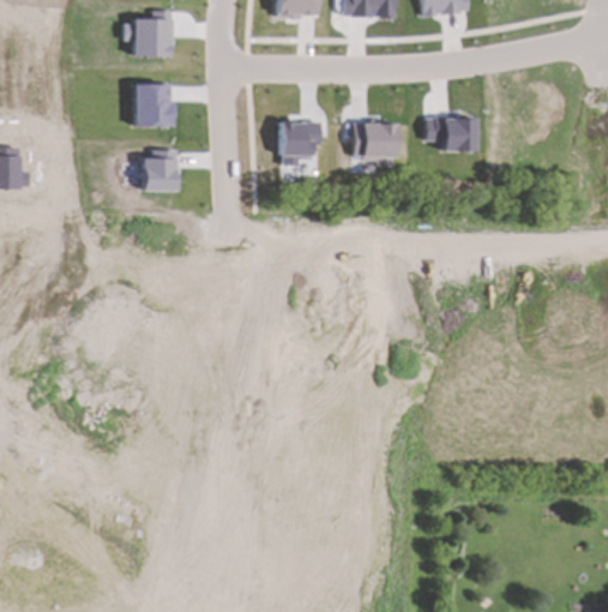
[(280,0),(280,15),(320,16),(320,0),(280,0)]
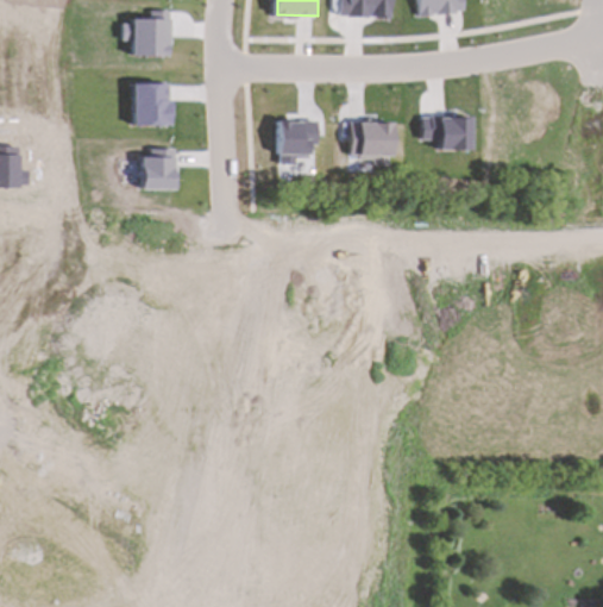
[(341,0),(341,16),(394,17),(394,0),(341,0)]
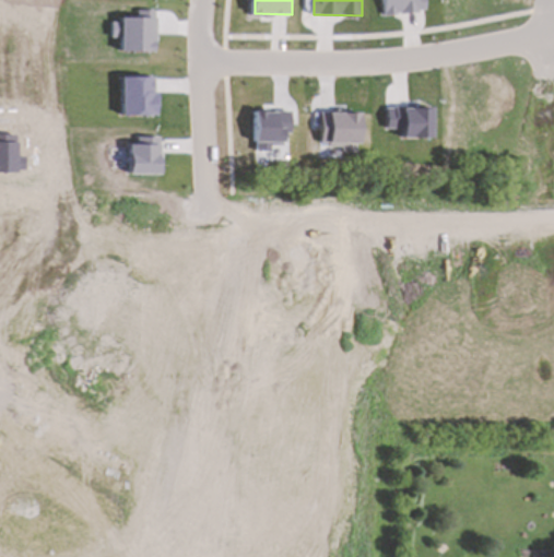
[(386,0),(387,13),(428,10),(427,0),(386,0)]
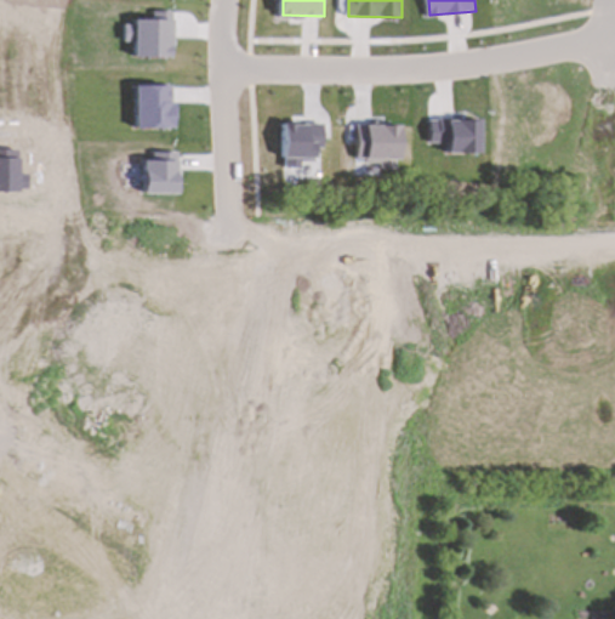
[(136,56),(175,55),(175,10),(155,10),(155,17),(135,18),(135,23),(125,23),(125,39),(135,39),(136,56)]
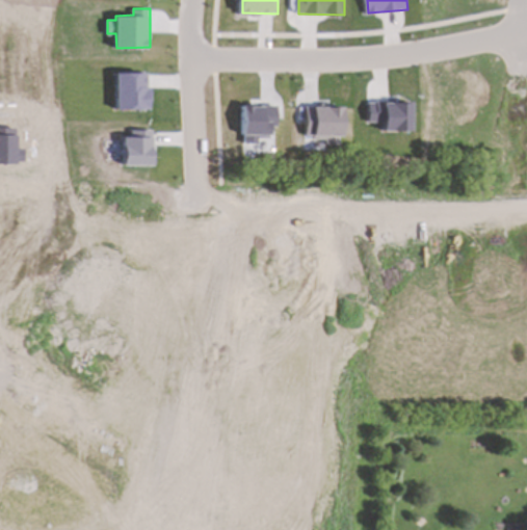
[(117,108),(150,108),(150,72),(116,73),(117,108)]
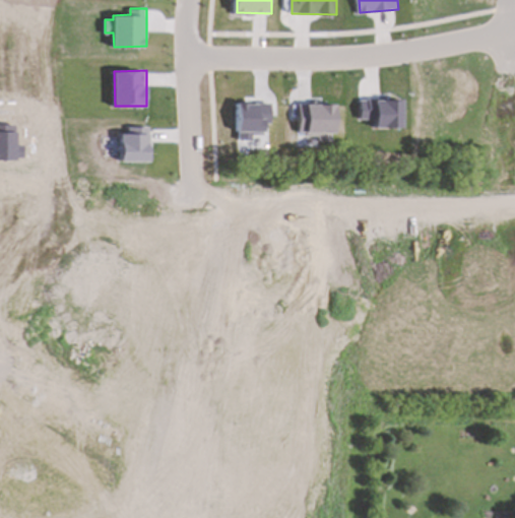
[(403,126),(403,99),(362,99),(363,118),(376,118),(376,127),(403,126)]
